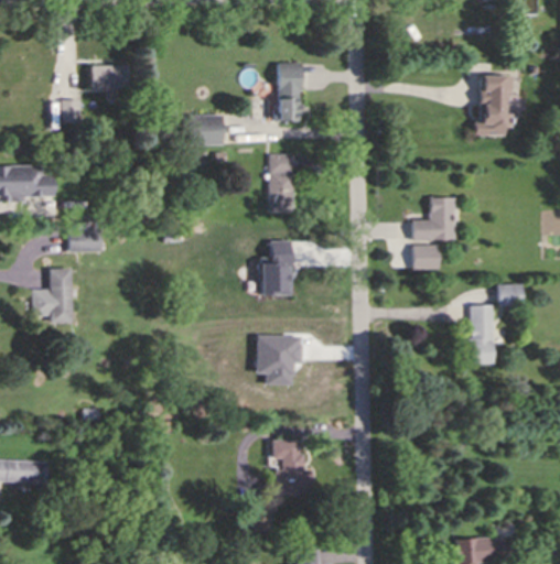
[(93,85),(93,65),(127,64),(127,85),(93,85)]
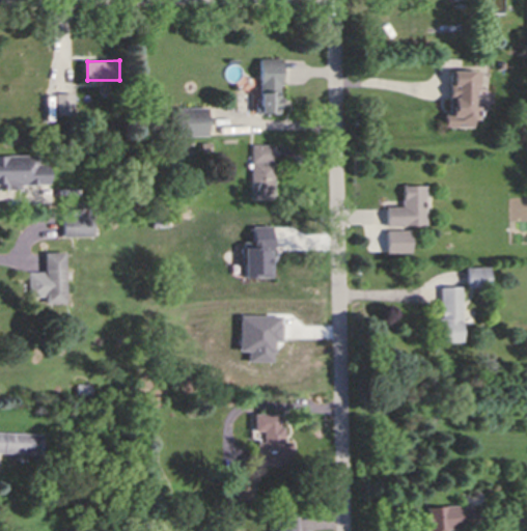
[(275,88),(276,102),(279,102),(279,111),(276,111),(276,117),(258,117),(258,115),(254,115),(254,110),(258,110),(258,62),(279,62),(279,88),(275,88)]
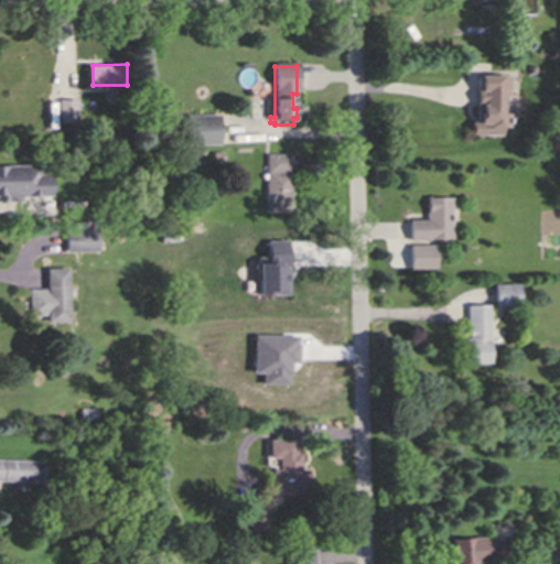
[(478,75),(507,75),(507,88),(501,88),(501,104),(503,104),(503,112),(506,112),(506,126),(501,126),(501,133),(474,133),(474,121),(483,121),(483,114),(482,114),(482,105),(477,105),(477,87),(478,87),(478,75)]
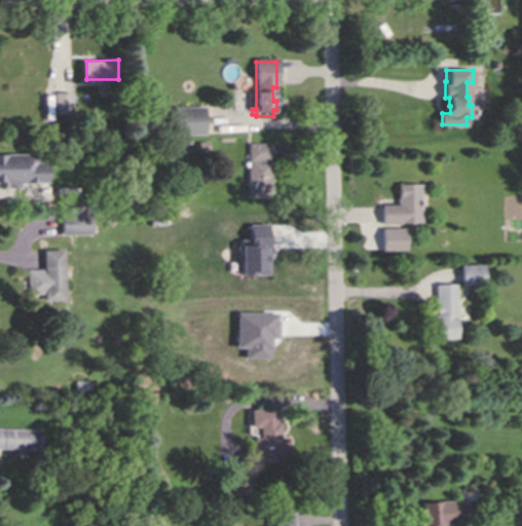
[(72,113),(58,112),(59,95),(73,96),(72,113)]
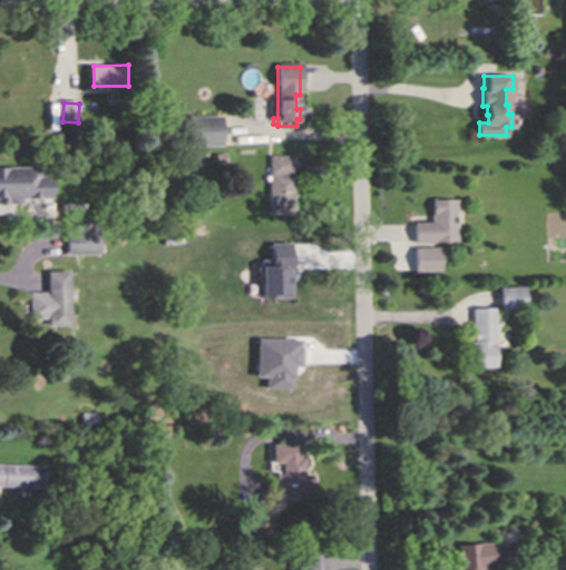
[(189,120),(221,120),(221,148),(191,149),(189,120)]
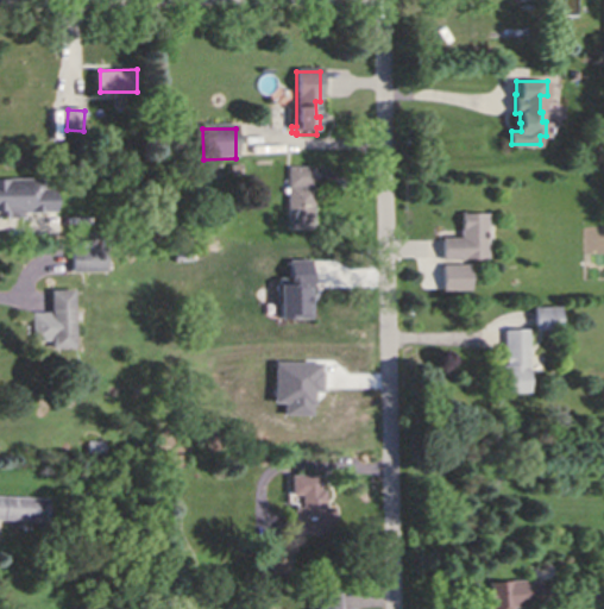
[(291,223),(291,165),(314,165),(314,223),(291,223)]
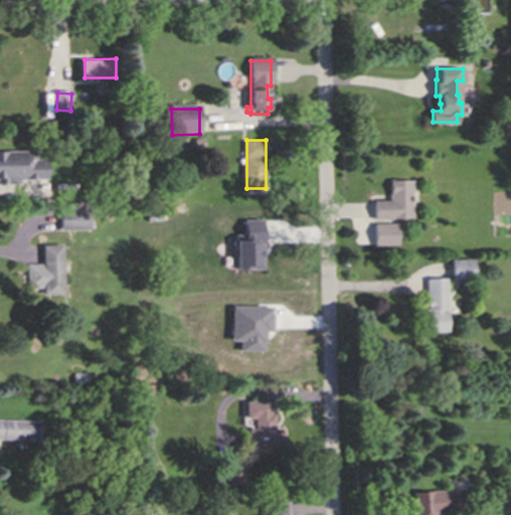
[(45,176),(18,177),(18,175),(9,175),(9,181),(0,181),(0,151),(30,151),(30,159),(44,159),(45,176)]
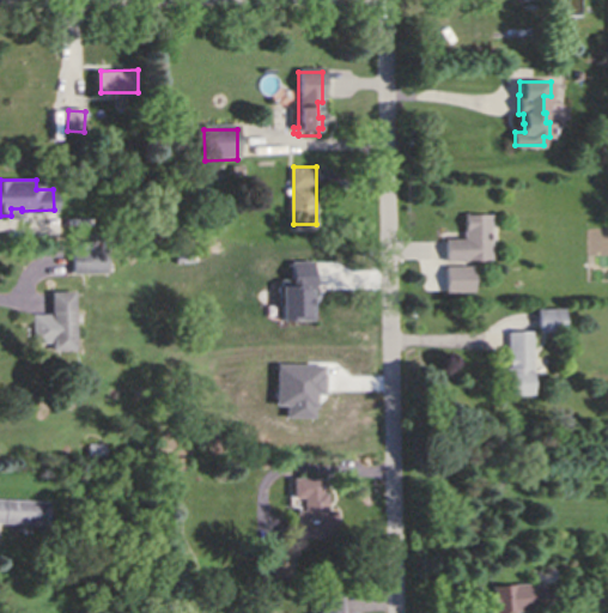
[(472,212),(496,213),(494,256),(450,255),(451,237),(472,237),(472,231),(473,231),(473,226),(472,226),(472,212)]
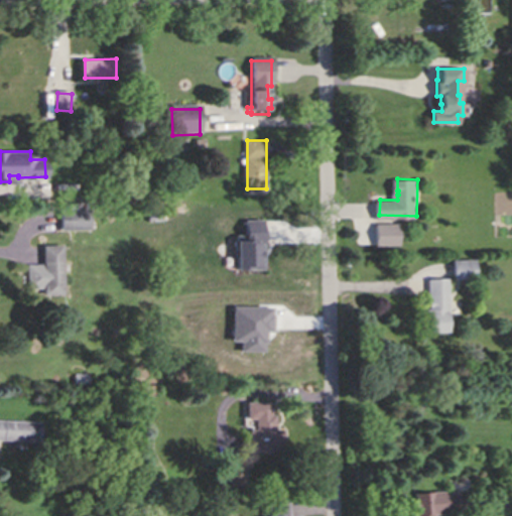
[(61,229),(60,209),(91,208),(91,228),(61,229)]
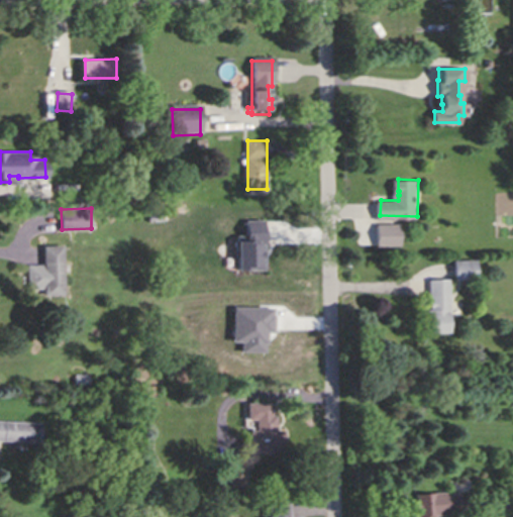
[(269,221),(249,221),(249,242),(240,242),(240,272),(270,272),(269,221)]
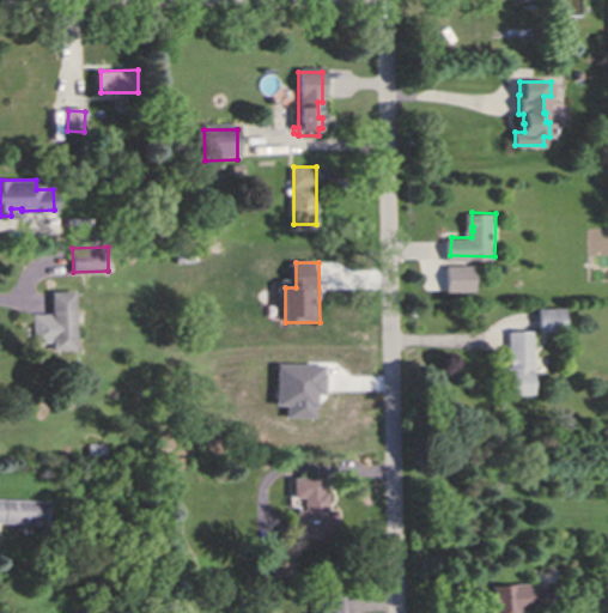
[(449,267),(450,293),(479,293),(478,267),(449,267)]
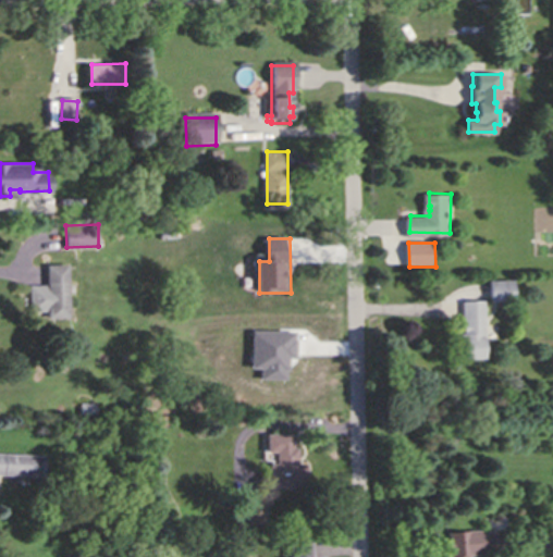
[(47,313),(47,307),(32,307),(31,284),(49,284),(48,263),(66,262),(68,312),(47,313)]
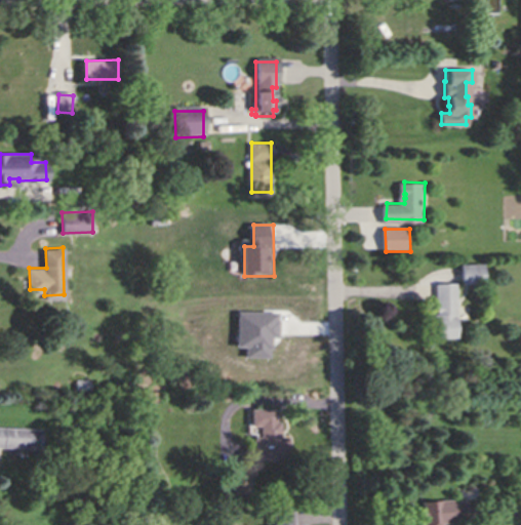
[(461,284),(461,264),(484,263),(484,283),(461,284)]
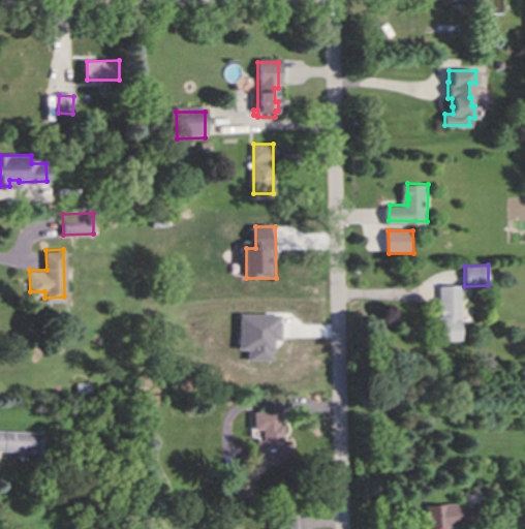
[(444,284),(462,284),(464,336),(445,336),(444,284)]
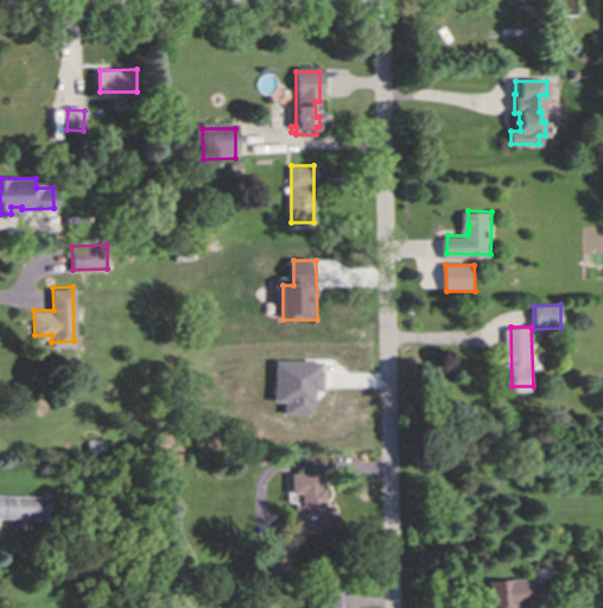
[(325,392),(325,363),(277,362),(275,404),(286,404),(286,416),(316,416),(316,392),(325,392)]
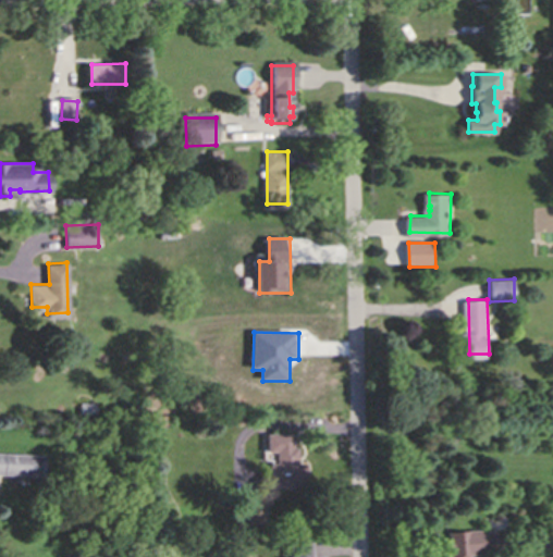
[(82,413),(81,403),(97,403),(97,412),(82,413)]
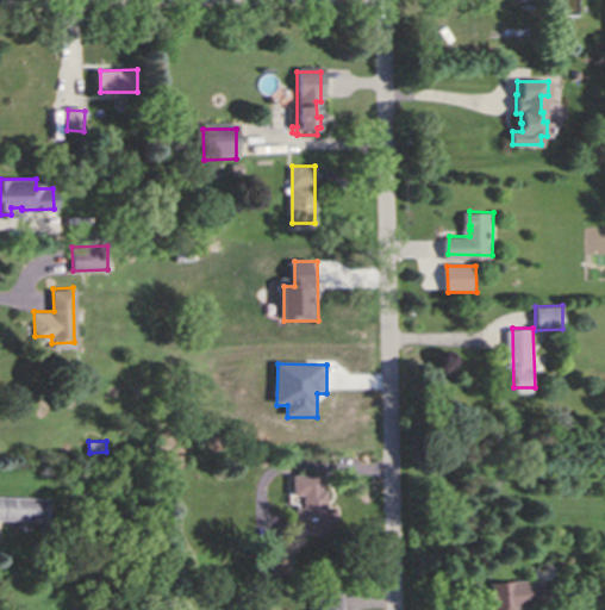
[(176,466),(175,455),(186,455),(186,465),(176,466)]
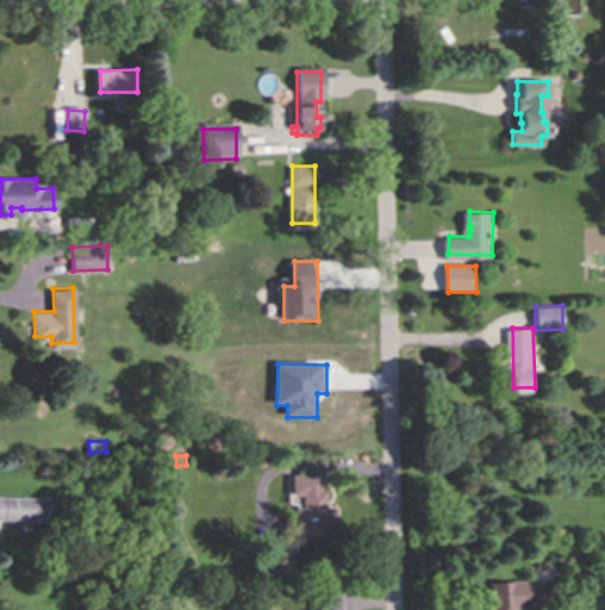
[(288,480),(313,480),(313,496),(319,496),(319,518),(328,517),(328,524),(329,526),(329,530),(328,531),(328,536),(292,536),(292,514),(299,514),(299,497),(288,497),(288,480)]
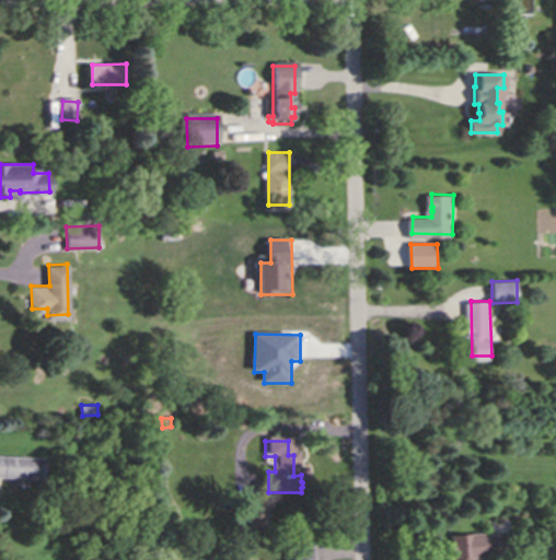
[(0,458),(39,463),(37,483),(0,479),(0,458)]
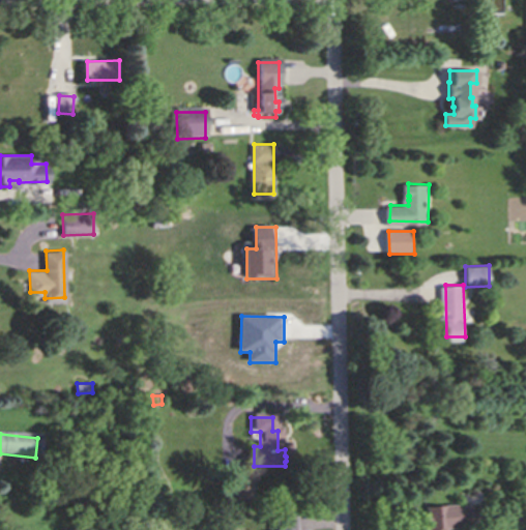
[(427,529),(426,506),(456,504),(457,506),(469,505),(470,521),(457,521),(458,527),(427,529)]
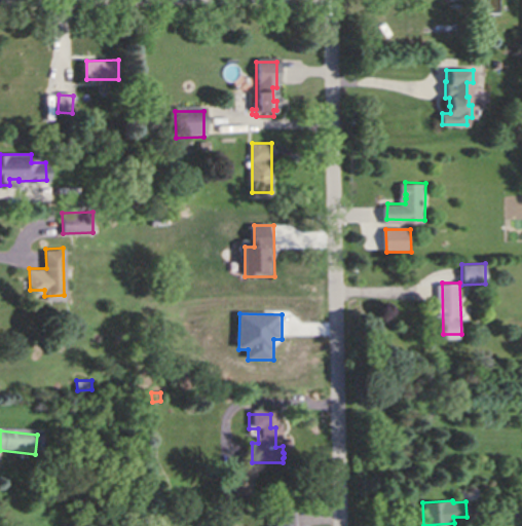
[(274,525),(274,512),(295,511),(295,525),(274,525)]
